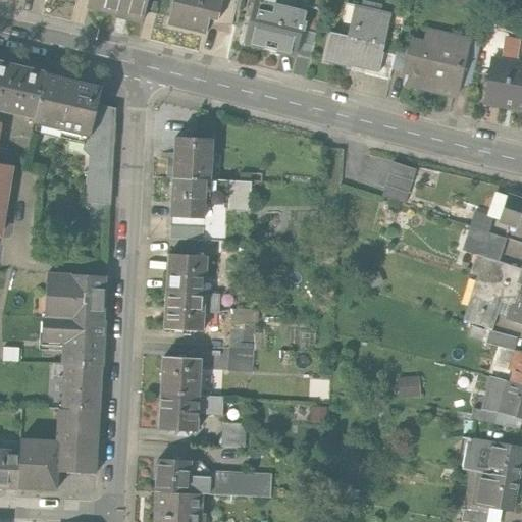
[(88,0),(89,1),(86,13),(141,27),(147,0),(88,0)]
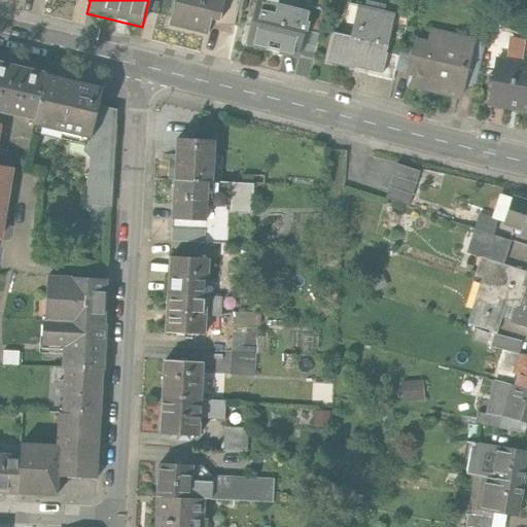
[(175,0),(169,27),(205,35),(208,23),(217,25),(223,0),(175,0)]
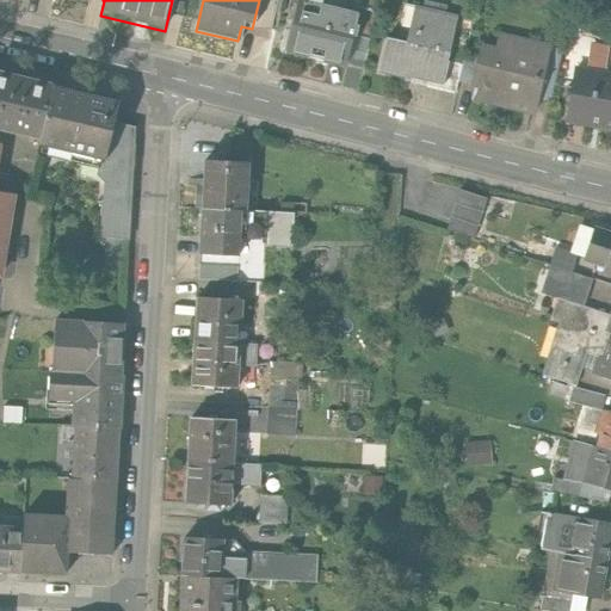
[(277,0),(259,0),(252,29),(270,29),(277,0)]
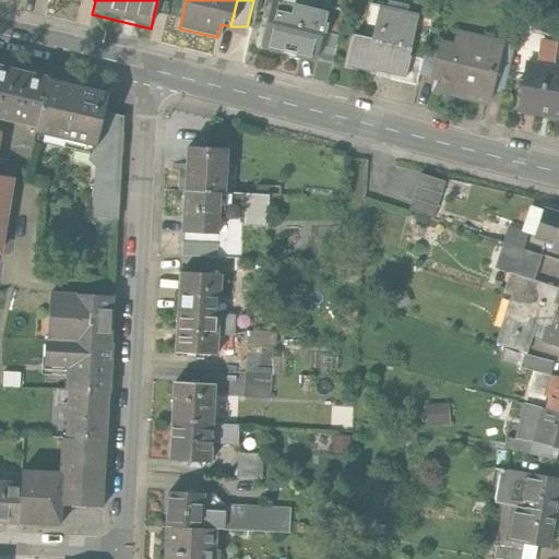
[(271,3),(259,54),(311,67),(319,35),(323,16),(271,3)]
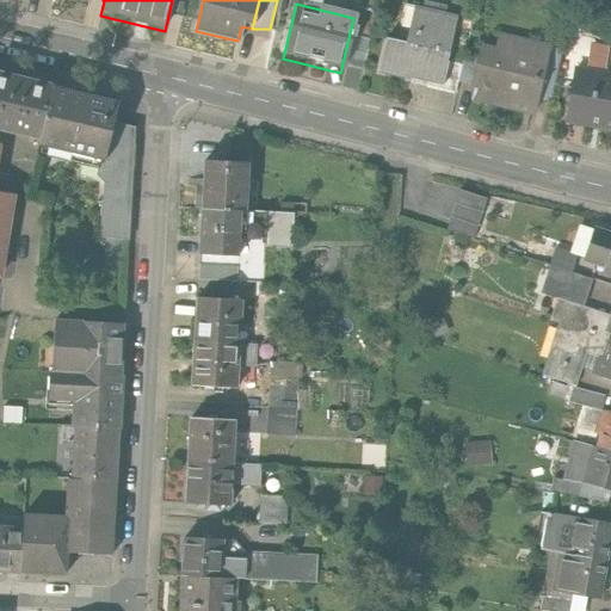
[(349,38),(369,43),(376,12),(356,7),(353,18),(349,38)]
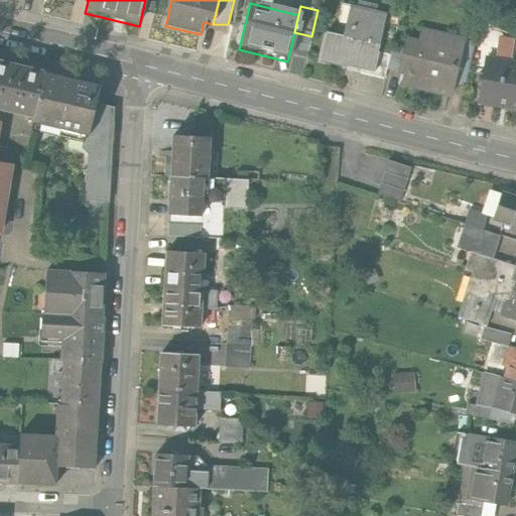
[(323,39),(316,69),(343,75),(344,72),(370,78),(376,52),(384,15),(349,8),(341,43),(323,39)]
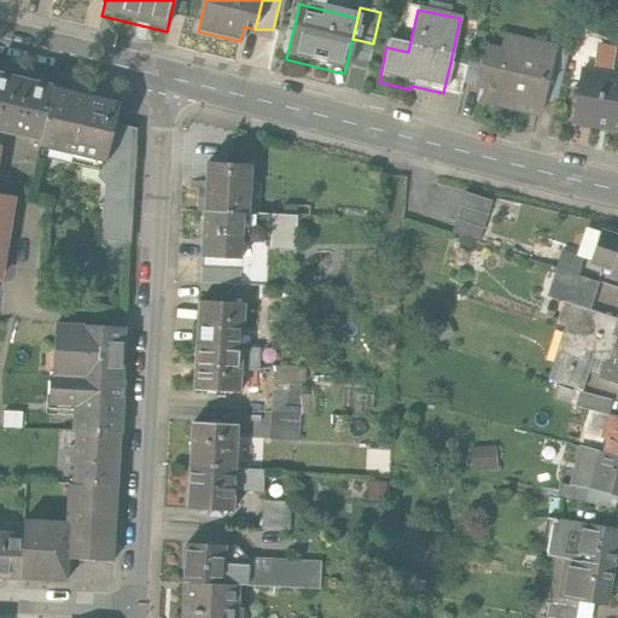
[(479,98),(477,109),(536,122),(553,50),(503,39),(500,56),(484,52),(483,59),(476,89),(474,97),(479,98)]
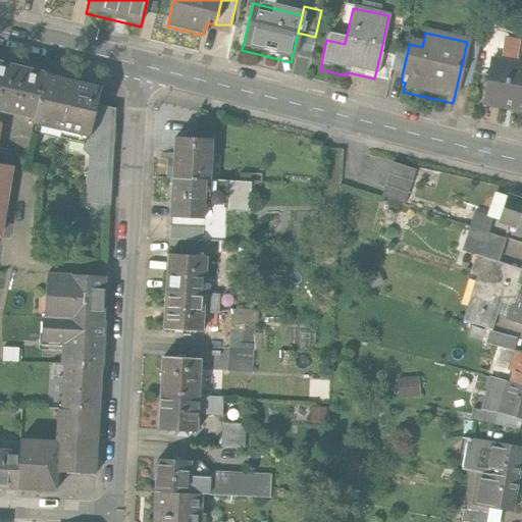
[(389,72),(402,75),(408,50),(396,47),(394,56),(389,72)]
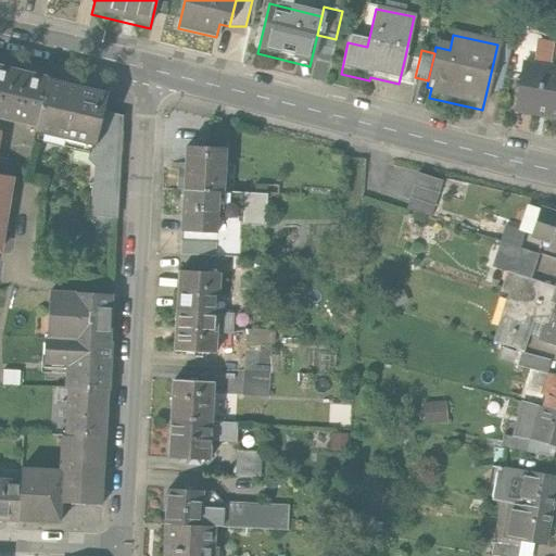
[(413,87),(415,77),(419,60),(405,57),(399,84),(413,87)]
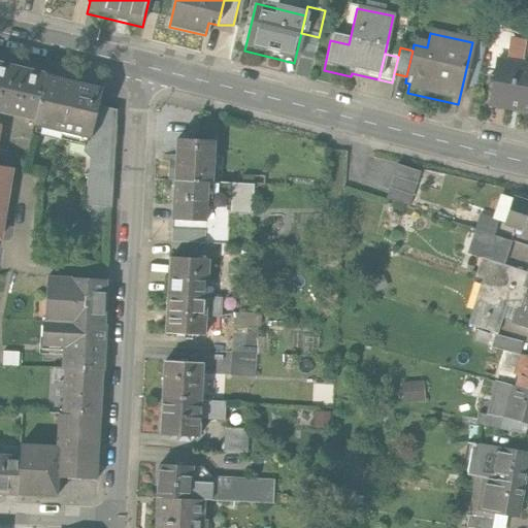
[(490,108),(527,113),(527,64),(496,60),(490,108)]
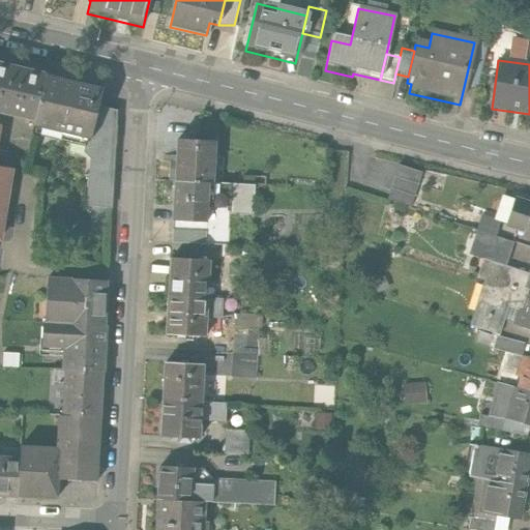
[(0,111),(36,120),(48,76),(0,64),(0,111)]
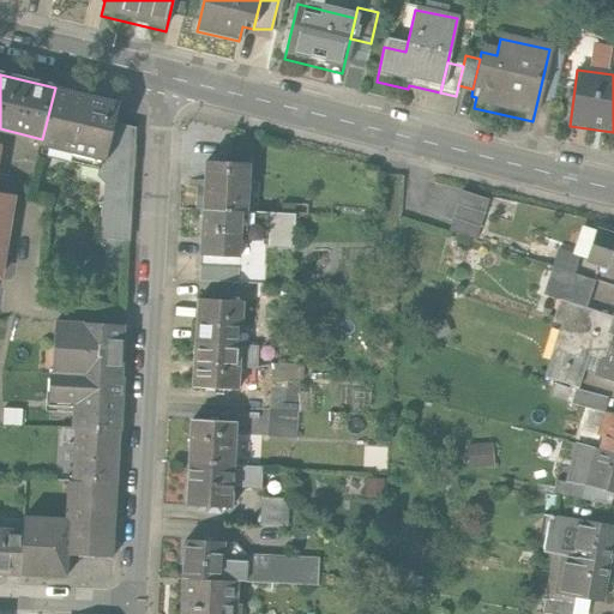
[(119,103),(55,88),(42,139),(41,145),(104,161),(114,121),(119,103)]
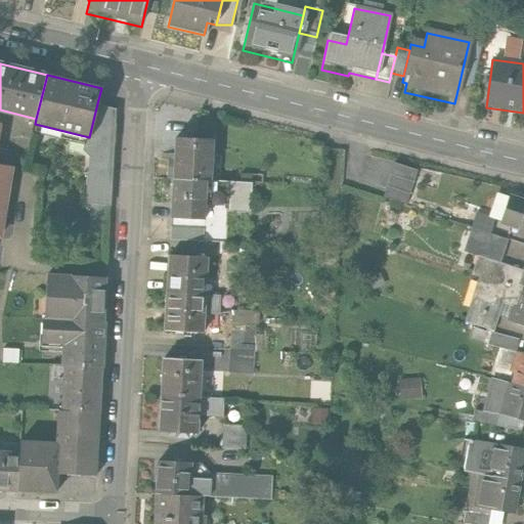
[(117,107),(97,103),(89,137),(86,149),(90,154),(87,200),(92,201),(104,201),(112,202),(117,107)]
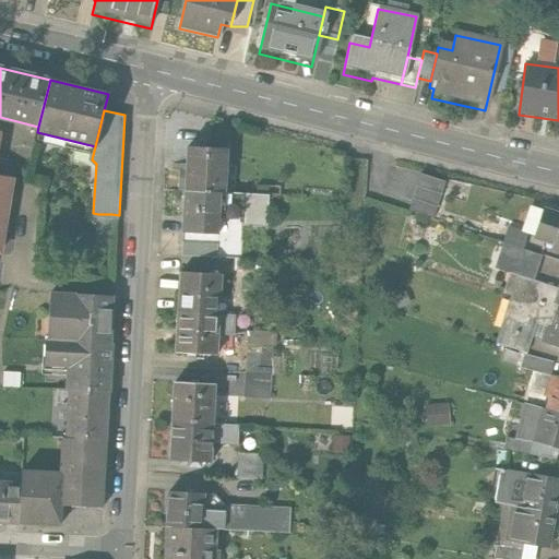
[(0,125),(0,247),(3,249),(16,174),(0,168),(0,144),(3,127),(0,125)]
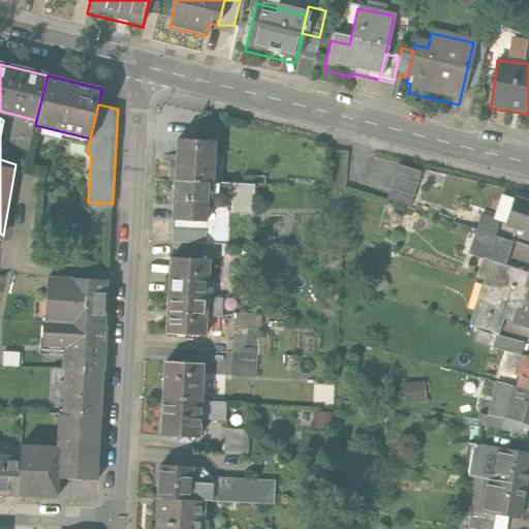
[(174,138),(172,180),(205,182),(211,182),(213,139),(174,138)]
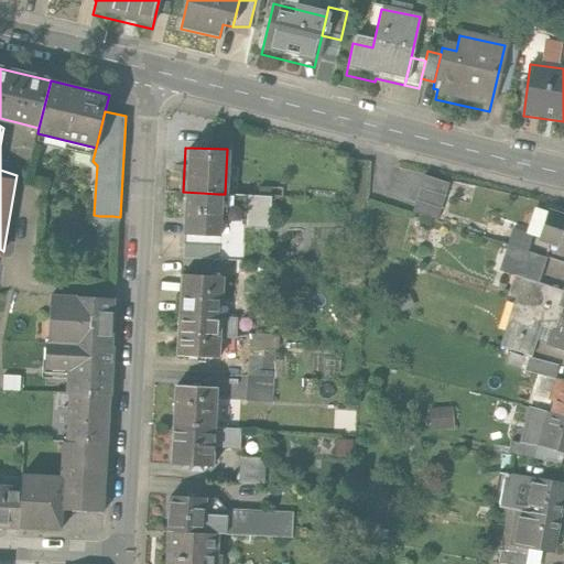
[(423,175),(411,213),(436,220),(448,183),(423,175)]
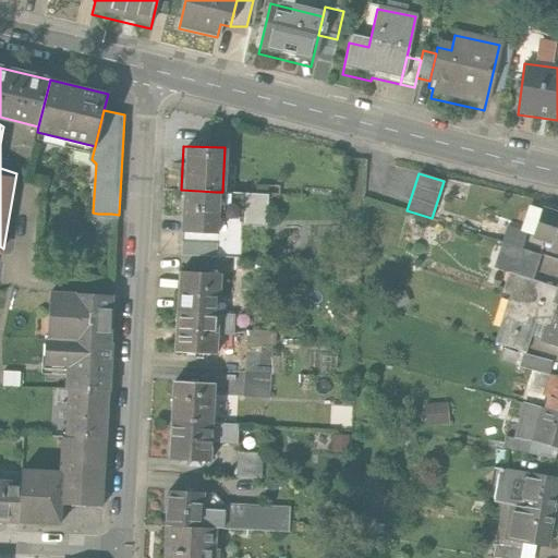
[(215,215),(216,192),(181,190),(179,230),(214,232),(215,215)]
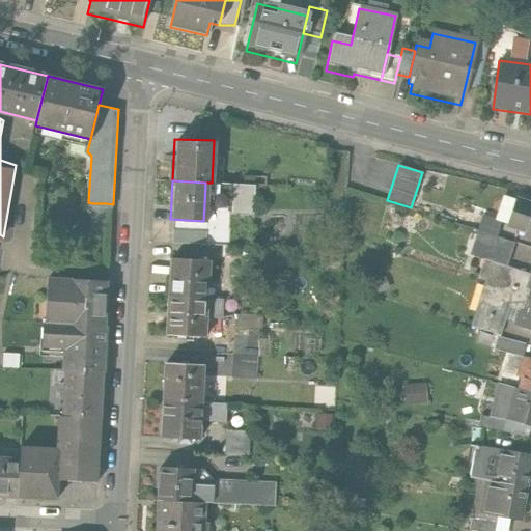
[(252,185),(212,183),(205,183),(204,204),(229,205),(228,213),(251,214),(252,185)]
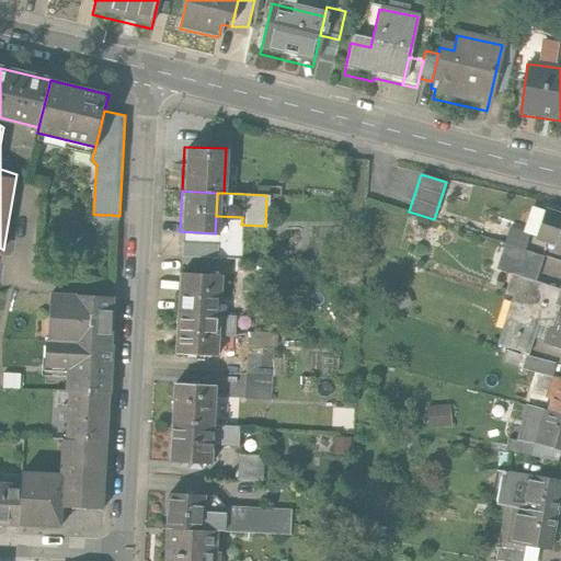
[(560,212),(546,208),(538,236),(557,241),(554,249),(560,250),(560,212)]
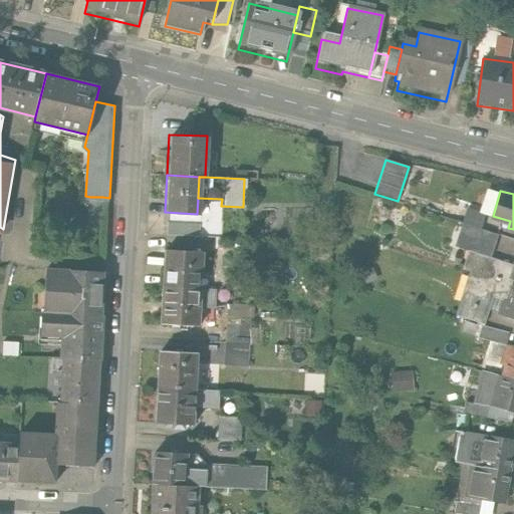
[(100,224),(102,197),(90,197),(88,223),(100,224)]
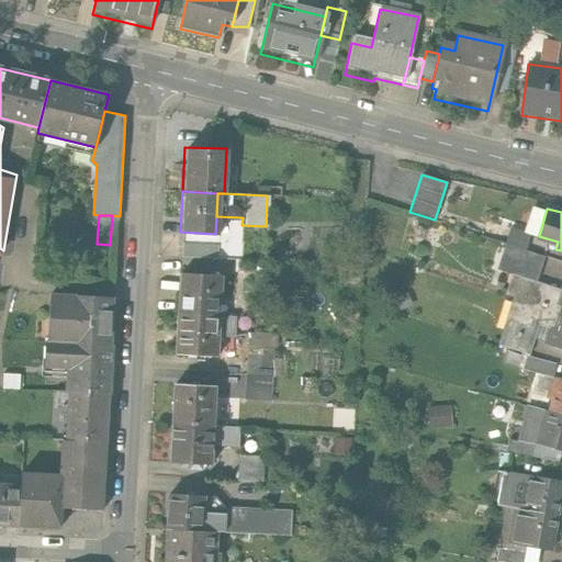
[(509,225),(504,243),(524,249),(529,233),(509,225)]
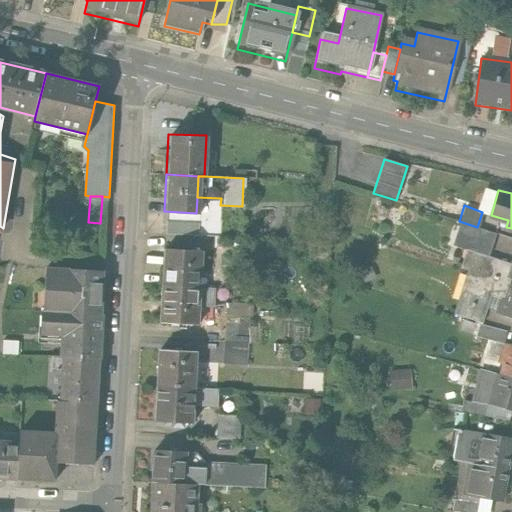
[(459,221),(451,242),(487,254),(494,233),(477,227),(459,221)]
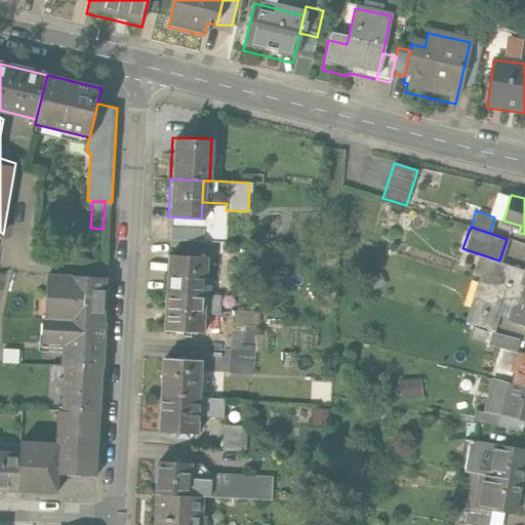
[(171,229),(171,242),(201,243),(201,230),(171,229)]
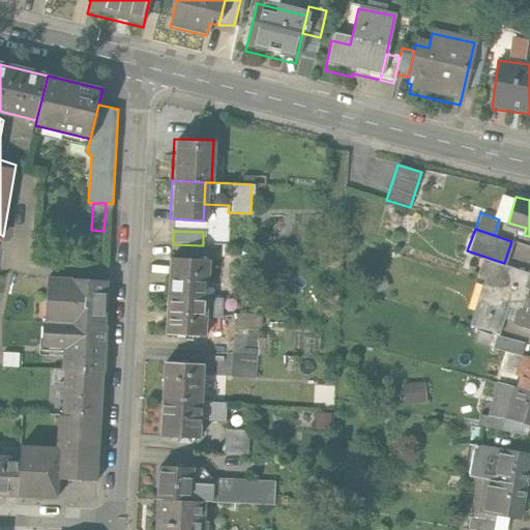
[(170,259),(168,296),(205,298),(207,261),(170,259)]
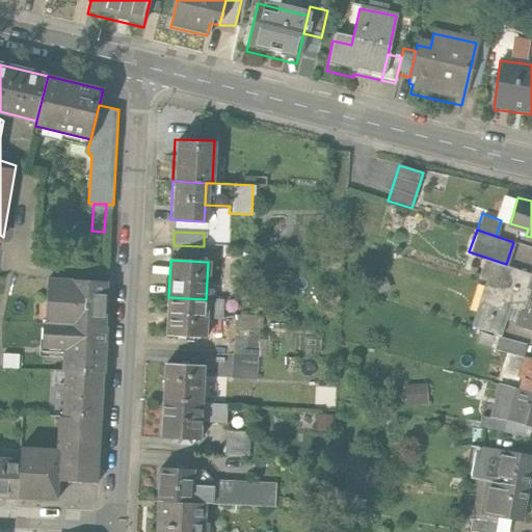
[(484,282),(470,325),(497,335),(502,320),(514,324),(520,311),(525,313),(531,296),(531,292),(531,276),(527,275),(483,261),(477,280),(484,282)]
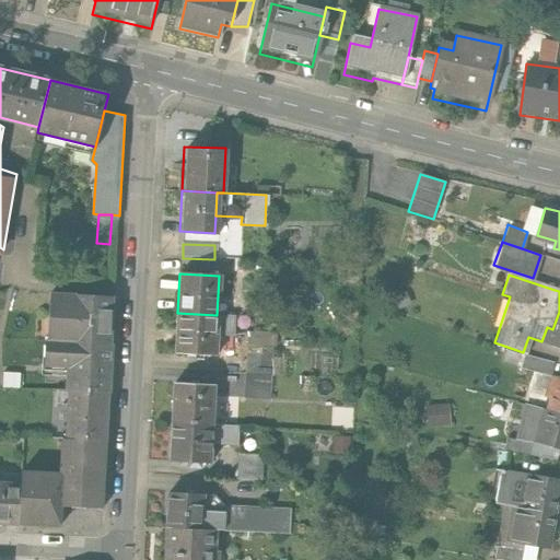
[(53,292),(50,341),(111,345),(113,295),(53,292)]
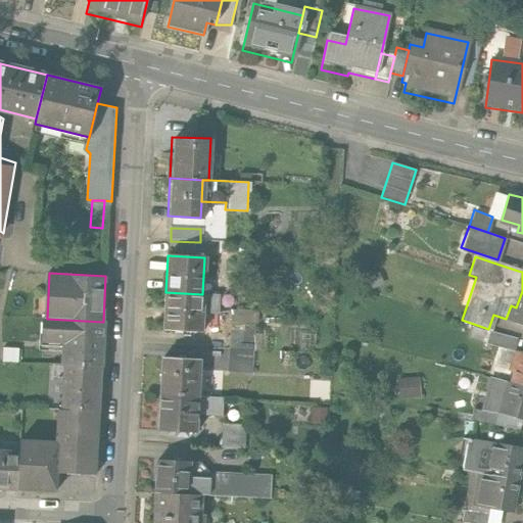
[(365,276),(369,287),(376,285),(373,273),(365,276)]
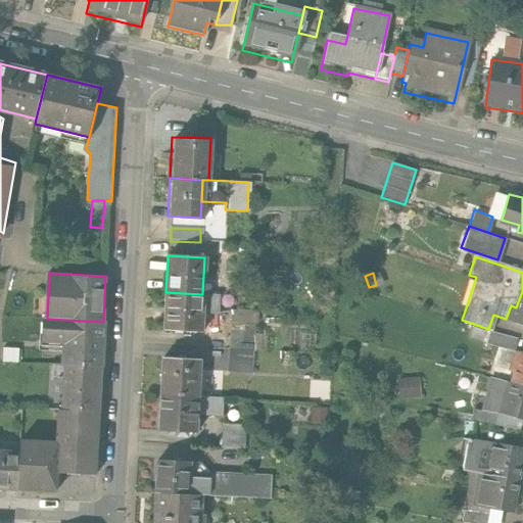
[(522,324),(522,291),(516,307),(511,305),(506,319),(522,324)]
